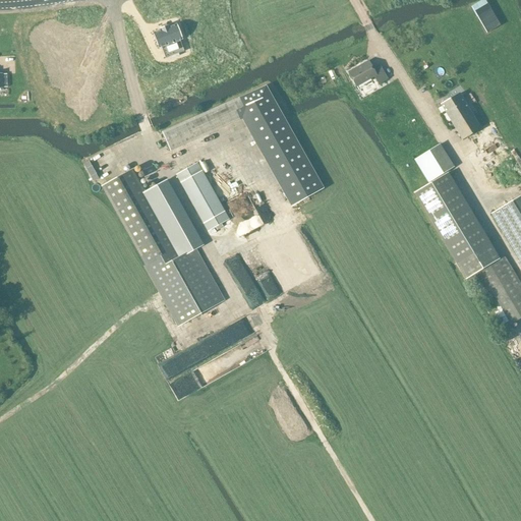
[(482,0),(471,6),(486,34),(500,25),(484,0),(482,0)]
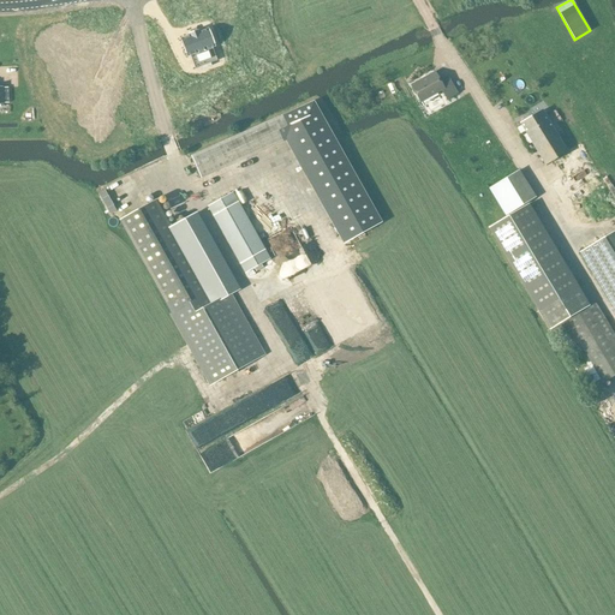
[(185,37),(181,39),(187,57),(191,55),(196,67),(216,60),(213,47),(214,47),(208,29),(198,33),(197,31),(189,34),(190,36),(185,37)]
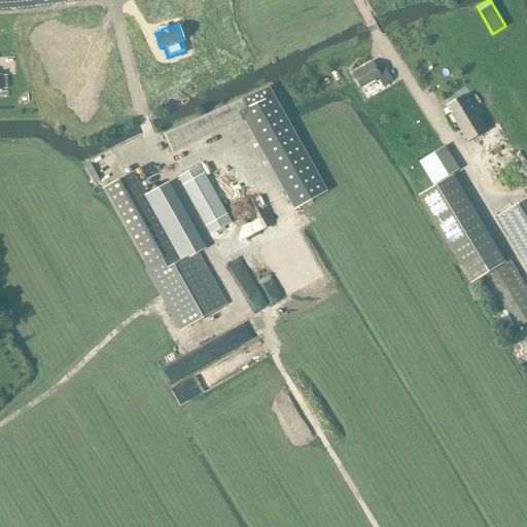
[(353,73),(361,88),(378,78),(383,85),(392,80),(385,67),(378,71),(373,62),(353,73)]
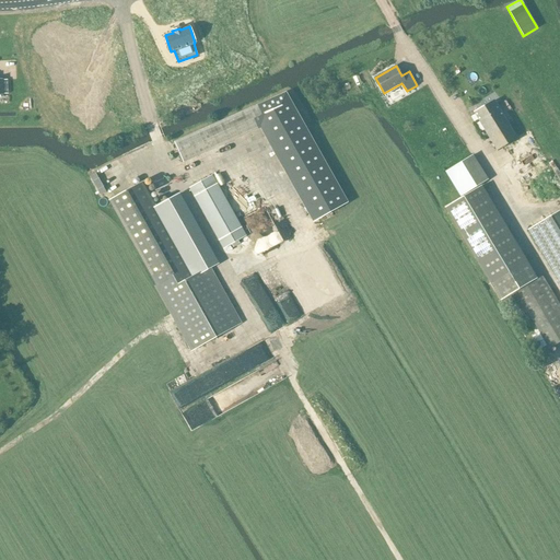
[(284,94),(174,142),(184,163),(257,131),(314,223),(321,220),(348,203),(284,94)]
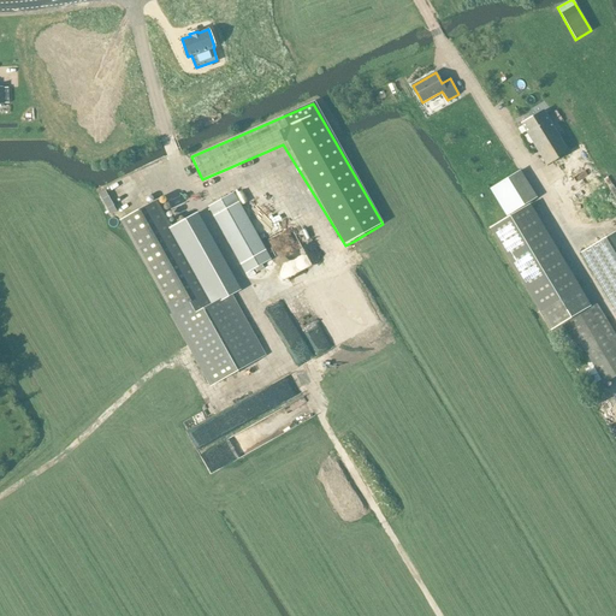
[(521,124),(546,165),(566,154),(568,152),(546,116),(543,111),(521,124)]
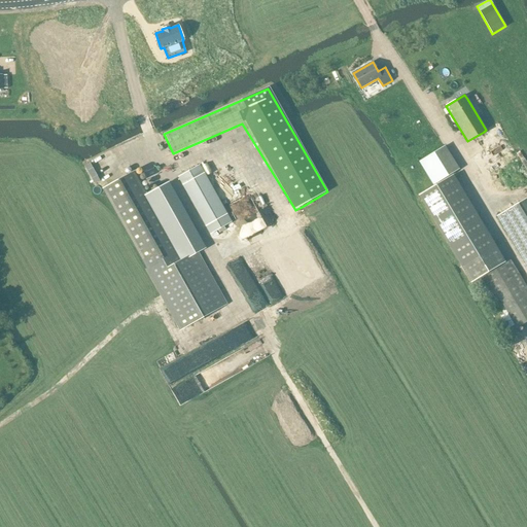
[(434,187),(453,176),(460,171),(445,146),(443,147),(419,163),(434,187)]
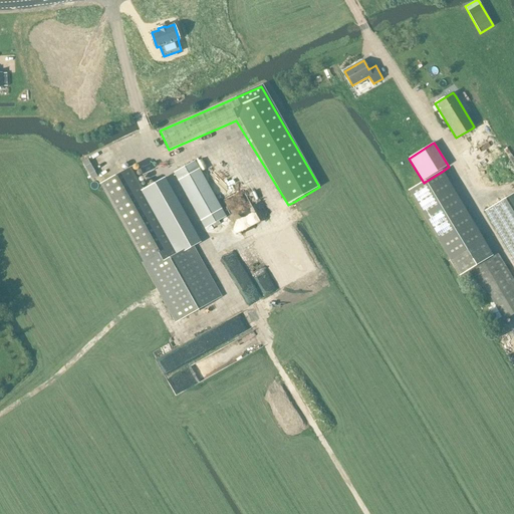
[(174,173),(205,229),(226,217),(195,161),(174,173)]
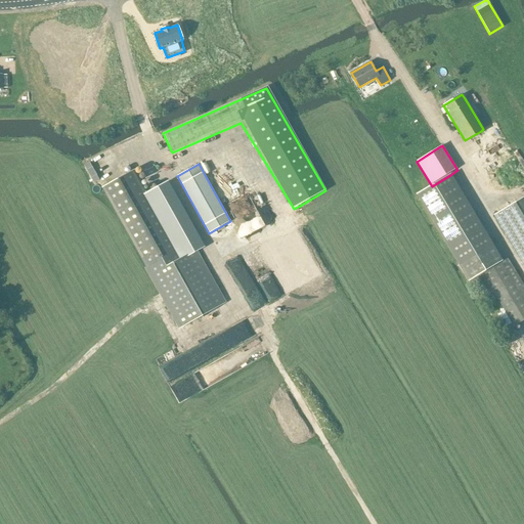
[(133,171),(102,188),(147,268),(180,328),(224,303),(194,251),(182,258),(178,251),(146,193),(133,171)]
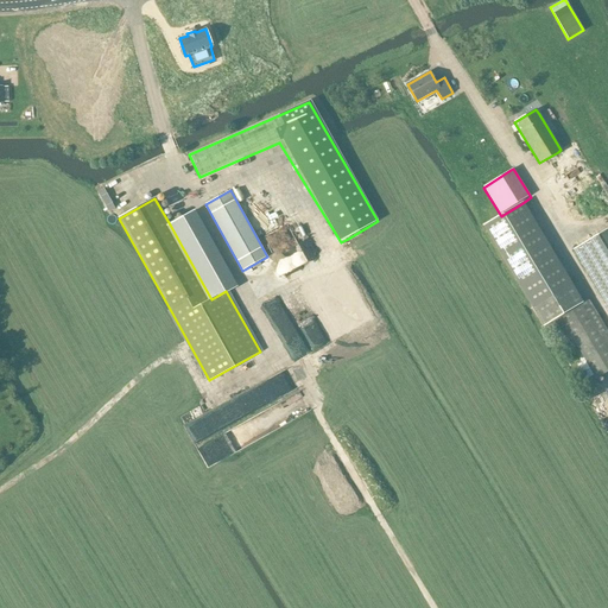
[(523,203),(483,227),(532,308),(571,284),(523,203)]
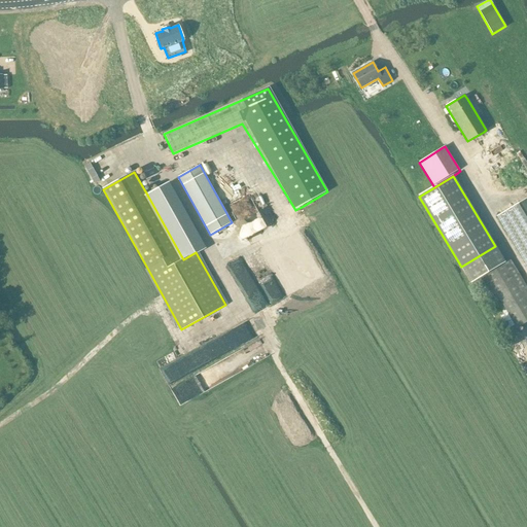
[(151,192),(147,195),(179,252),(183,259),(196,252),(202,249),(198,241),(166,184),(151,192)]
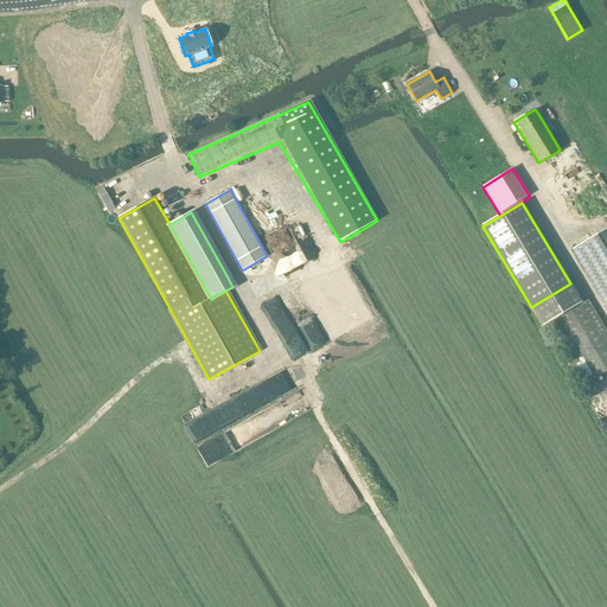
[(606,229),(573,250),(606,306),(606,229)]
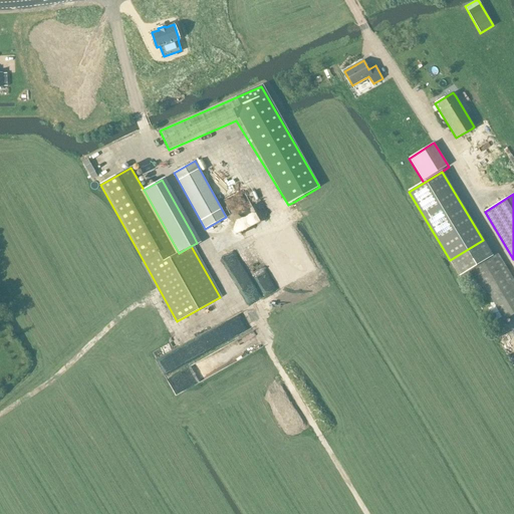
[(513,309),(513,280),(498,253),(463,274),(492,322),(513,309)]
